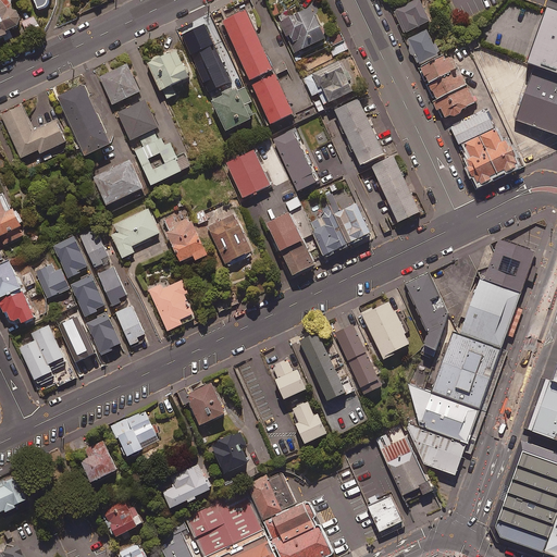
[(25,19),(21,7),(15,9),(13,0),(0,0),(0,38),(9,35),(8,31),(21,25),(20,22),(25,19)]
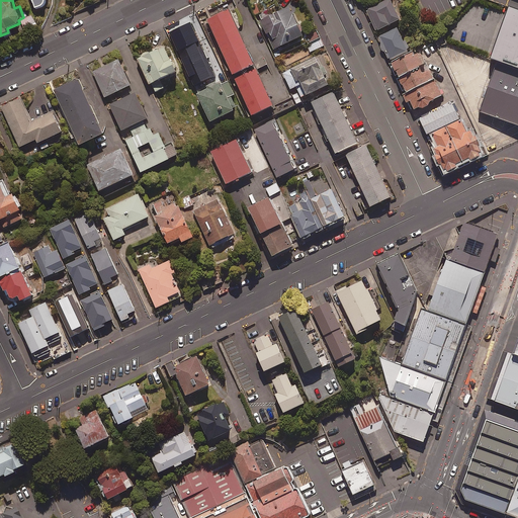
[(47,0),(32,0),(35,9),(45,6),(47,1),(47,0)]
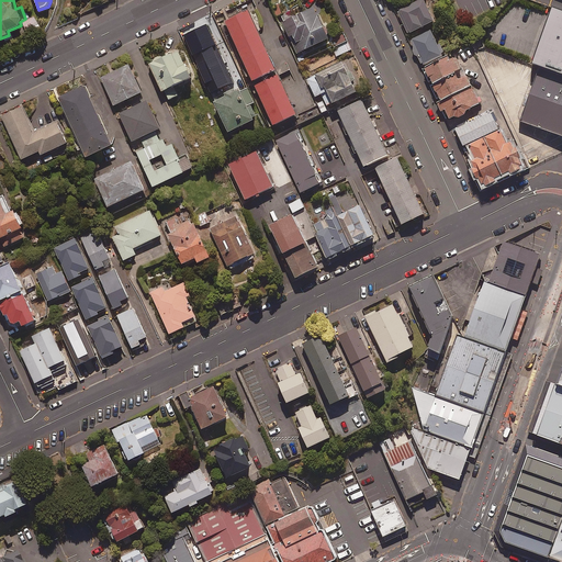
[(434,22),(423,0),(419,0),(398,11),(409,33),(434,22)]
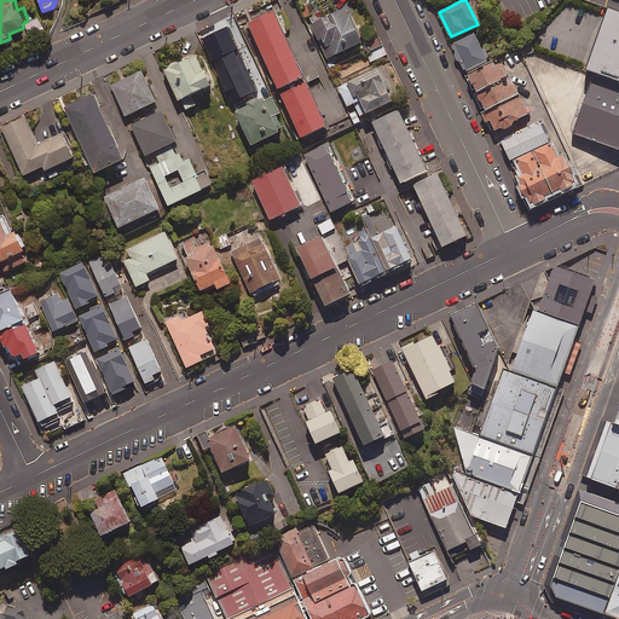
[(618,12),(586,1),(568,53),(618,70),(618,12)]
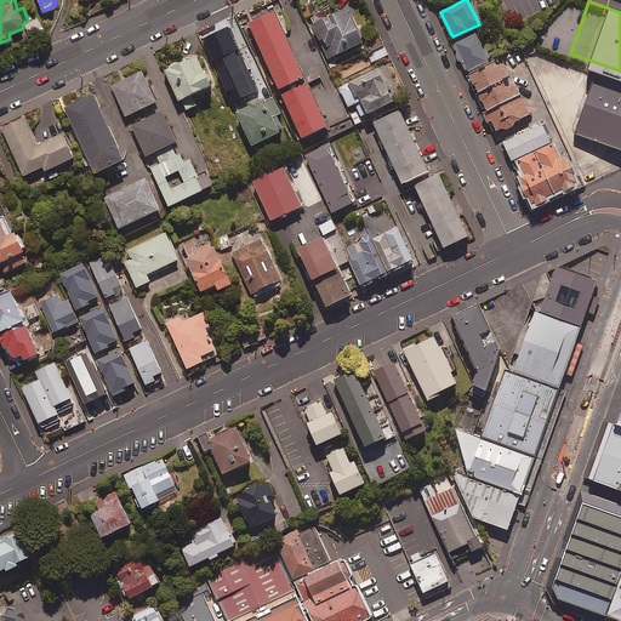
[(365,41),(348,6),(339,12),(335,6),(307,20),(314,35),(318,34),(330,58),(365,41)]
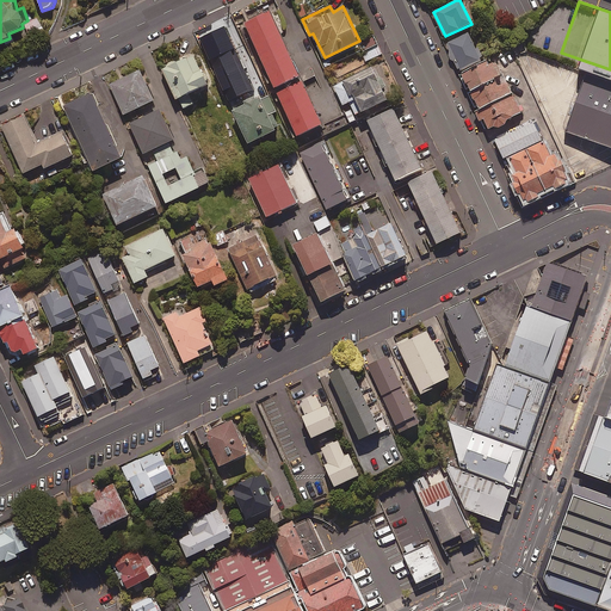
[(301,76),(271,11),(246,23),(276,87),(301,76)]
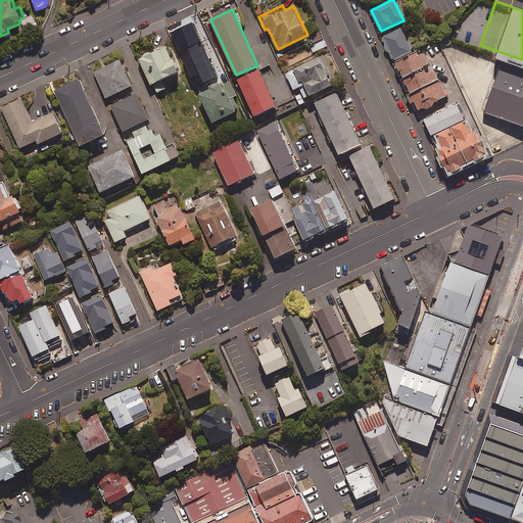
[(412,52),(400,29),(384,37),(394,60),(412,52)]
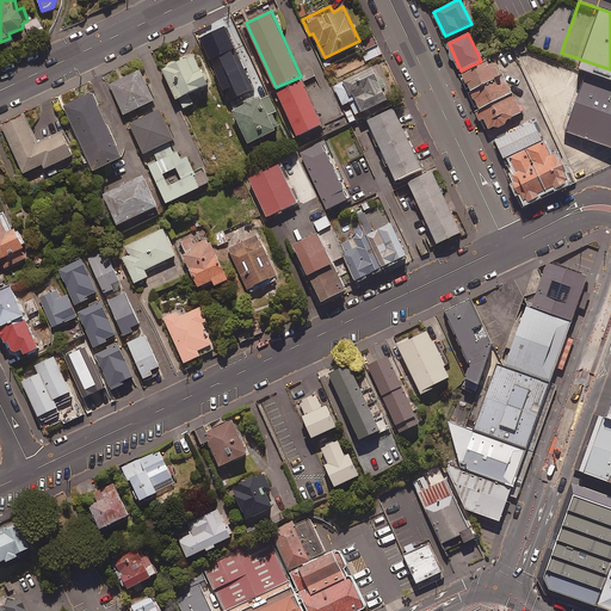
[(193,53),(164,67),(183,109),(195,103),(190,93),(209,84),(210,79),(208,74),(202,71),(193,53)]
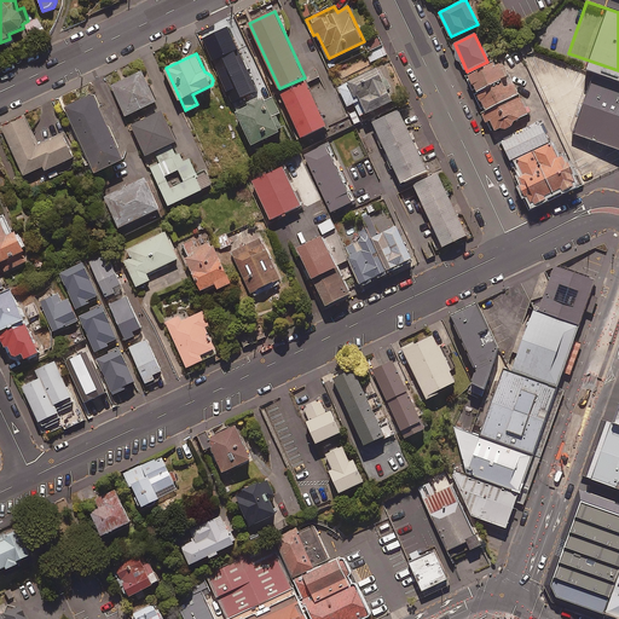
[(504,82),(510,80),(503,63),(496,67),(495,62),(464,75),(474,96),(504,82)]
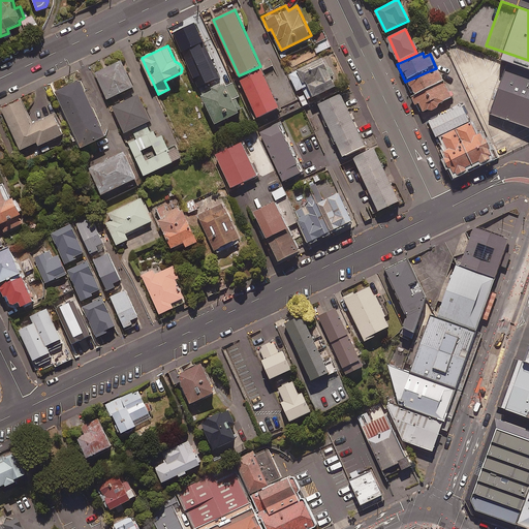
[(342,84),(329,56),(290,74),(298,91),(304,88),(309,99),(342,84)]
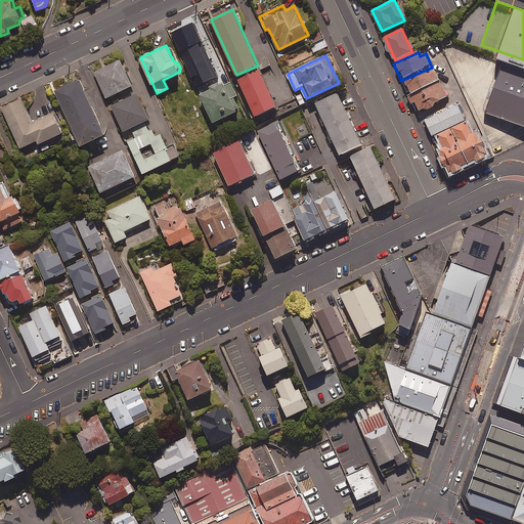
[(133,86),(121,60),(95,73),(107,98),(133,86)]
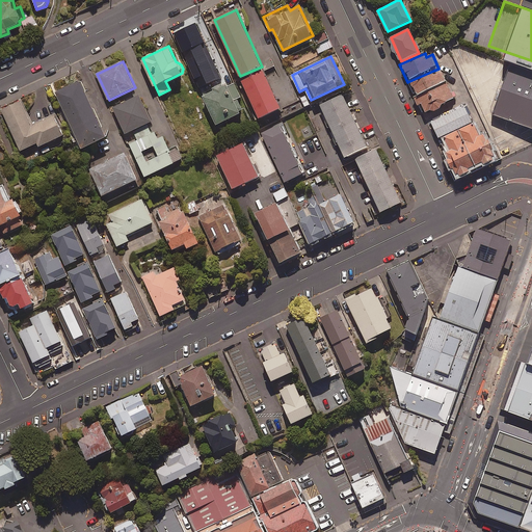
[(531,68),(516,62),(499,110),(531,122),(531,68)]
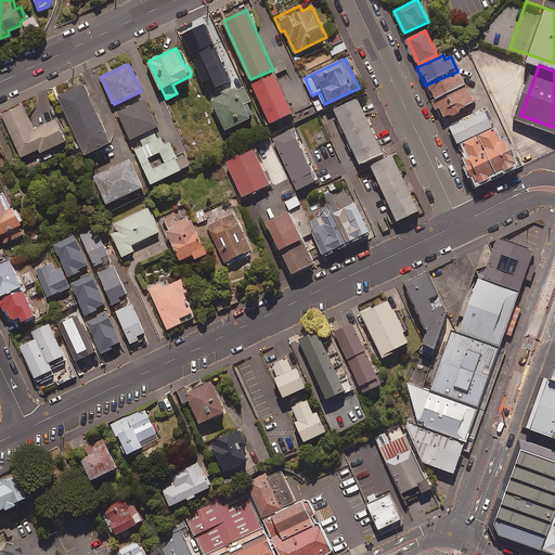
[(294,113),(276,74),(253,85),(271,124),(294,113)]
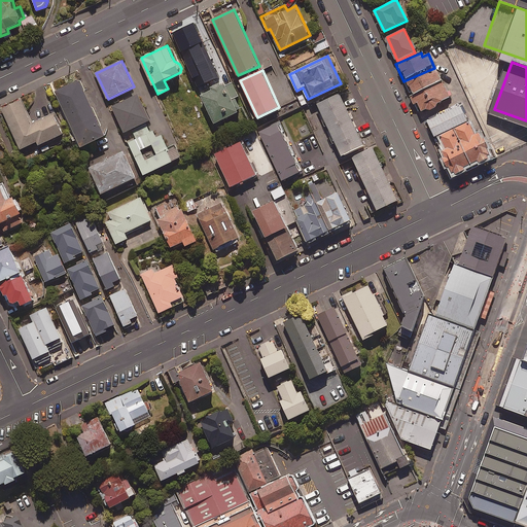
[(431,75),(429,70),(403,81),(410,97),(443,82),(438,71),(431,75)]
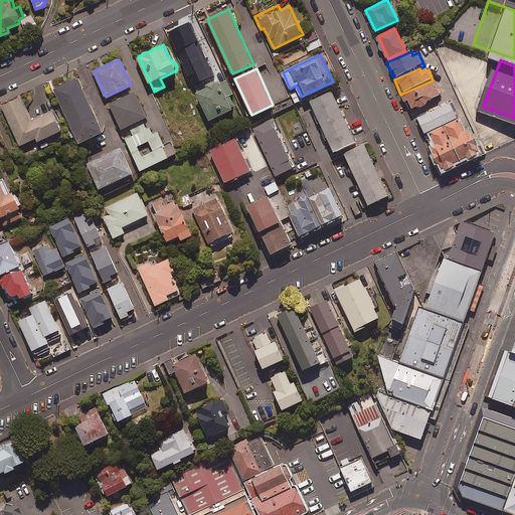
[(104,133),(78,77),(54,89),(80,144),(104,133)]
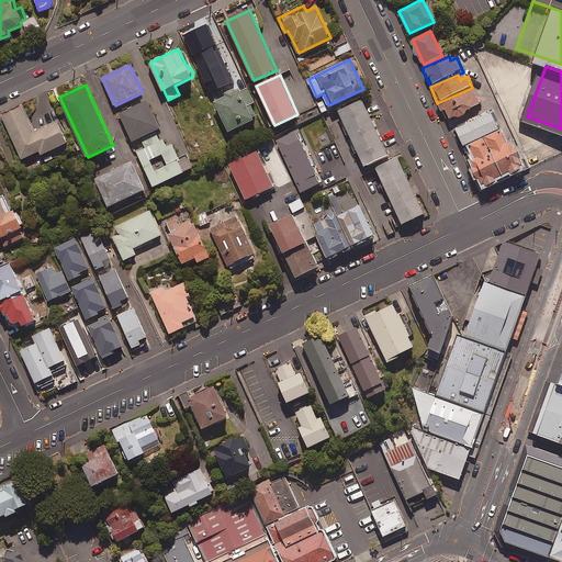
[(236,87),(225,92),(227,97),(216,102),(231,132),(260,117),(254,103),(256,102),(248,87),(238,91),(236,87)]
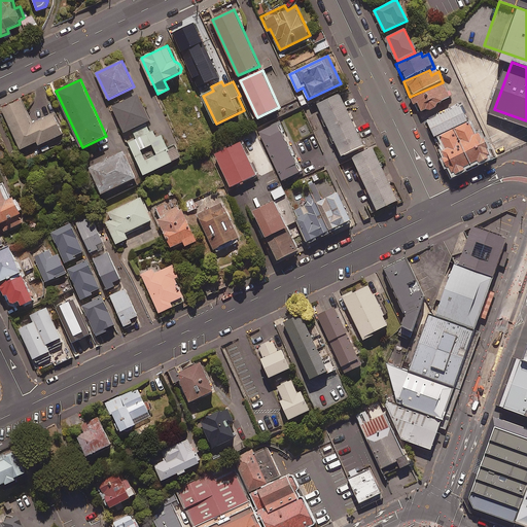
[(436,105),(451,99),(443,82),(410,97),(418,114),(425,110),(429,111),(432,110),(436,105)]
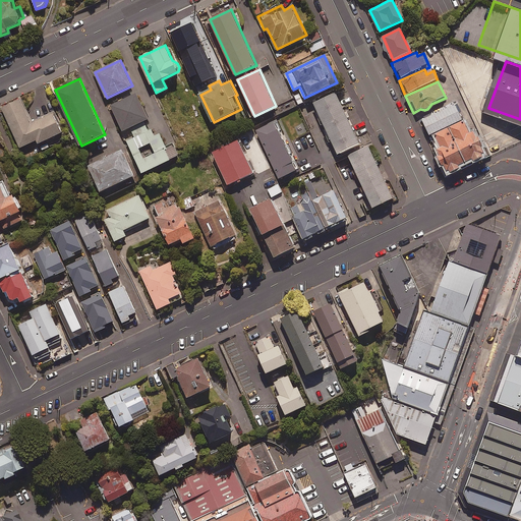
[(149,119),(136,93),(111,105),(123,130),(149,119)]
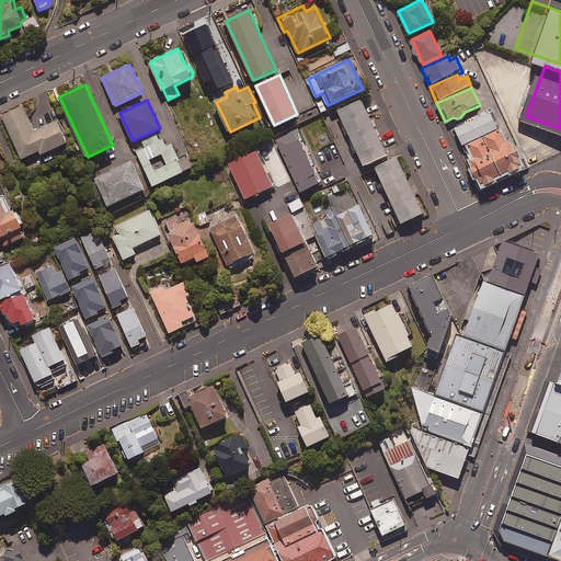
[(339,111),(343,119),(340,122),(355,152),(358,150),(366,165),(389,155),(363,100),(339,111)]
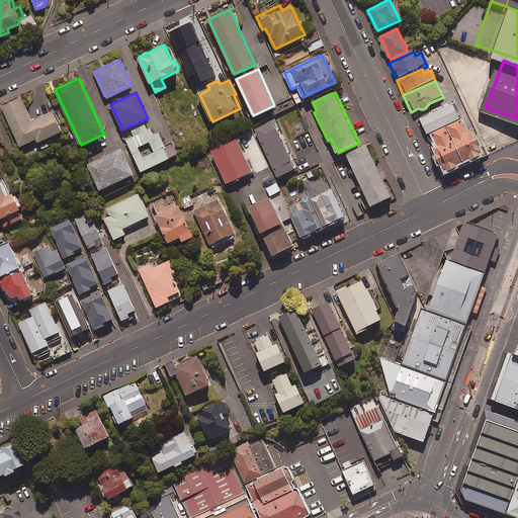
[(31,121),(21,98),(2,106),(20,147),(37,140),(38,143),(63,132),(54,111),(31,121)]
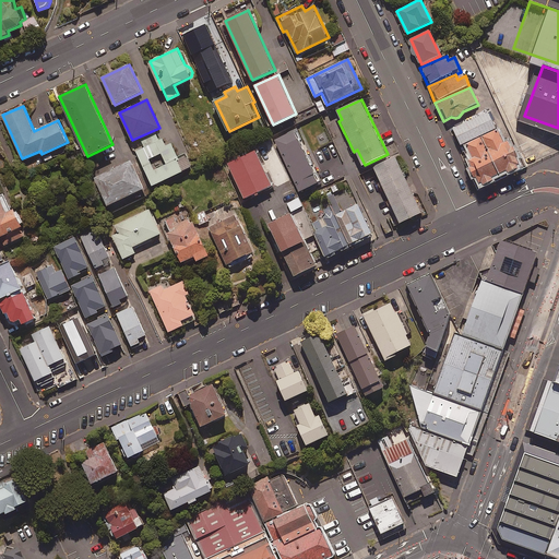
[(467,144),(496,130),(488,113),(453,129),(462,146),(467,144)]
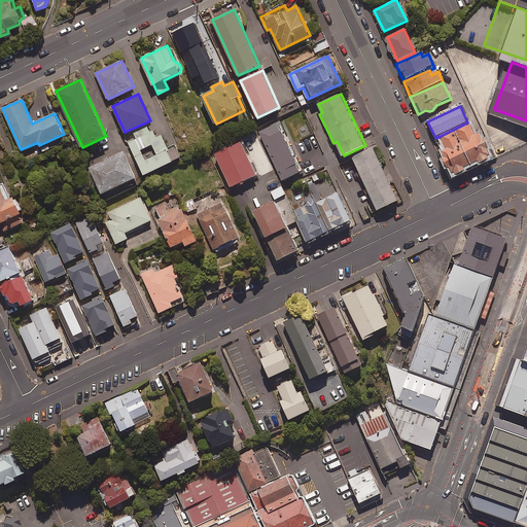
[(302,172),(279,123),(260,132),(284,180),(302,172)]
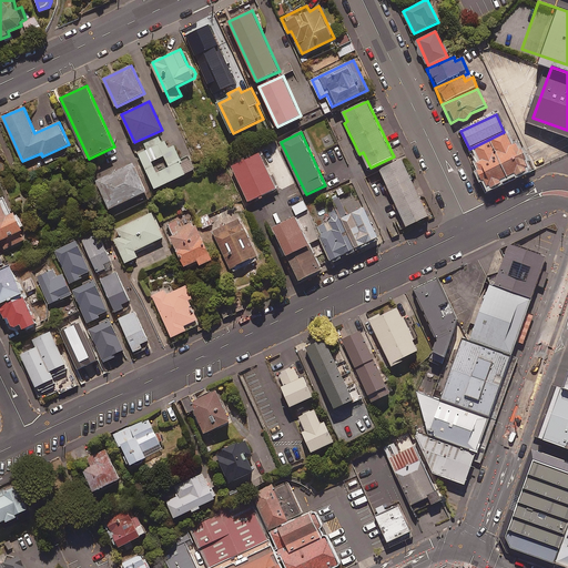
[(475,146),(483,162),(474,166),(486,192),(503,184),(501,181),(515,174),(516,176),(527,171),(517,150),(514,152),(504,132),(475,146)]
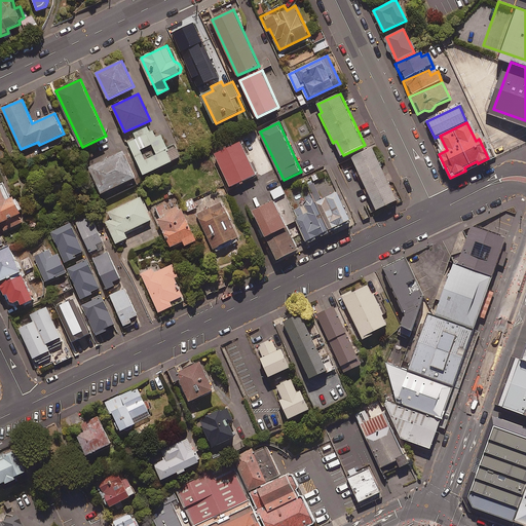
[(168,148),(161,135),(157,138),(153,129),(150,132),(147,126),(134,133),(136,138),(128,141),(144,175),(181,157),(176,145),(168,148)]
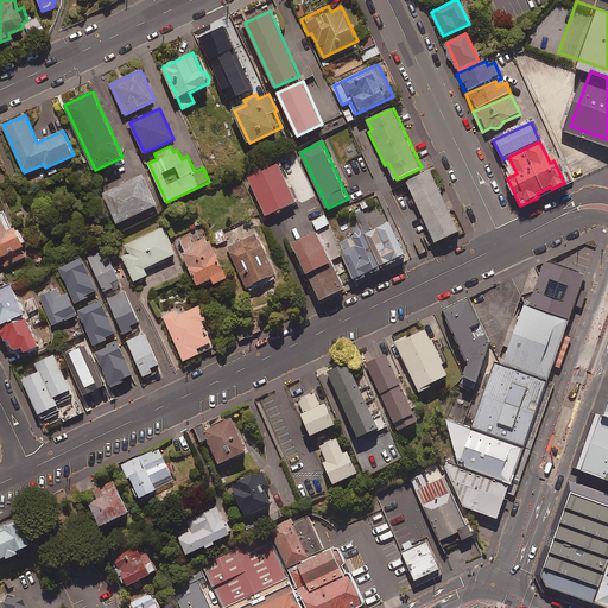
[(297,202),(280,164),(248,177),(265,216),(297,202)]
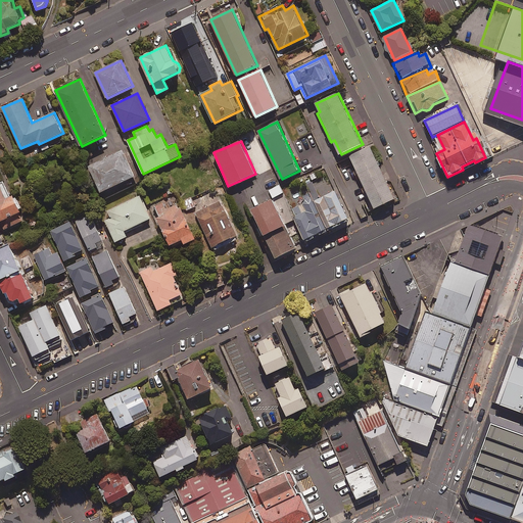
[(396,198),(371,146),(350,156),(376,208),(396,198)]
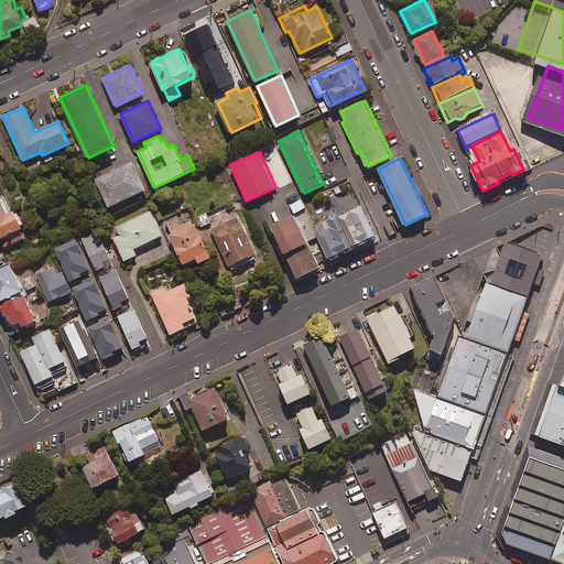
[(147,190),(133,162),(96,180),(109,208),(147,190)]
